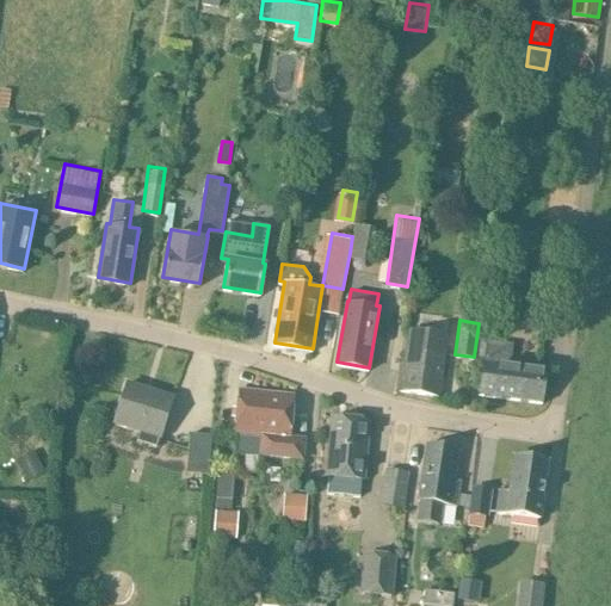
[(406,346),(401,388),(439,394),(445,352),(446,352),(449,334),(408,328),(406,346)]
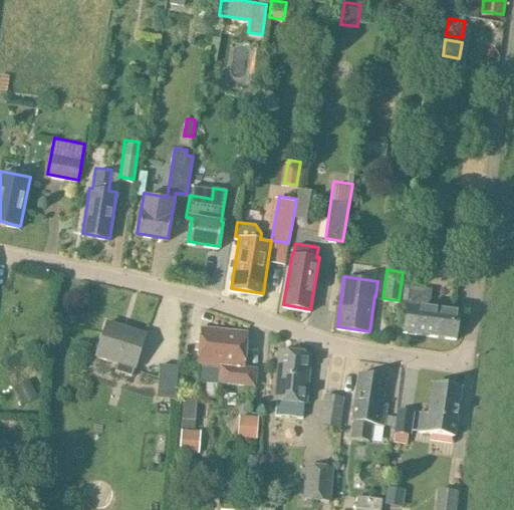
[(408,297),(407,301),(403,329),(457,337),(461,309),(430,304),(433,287),(410,283),(410,284),(404,284),(401,296),(408,297)]
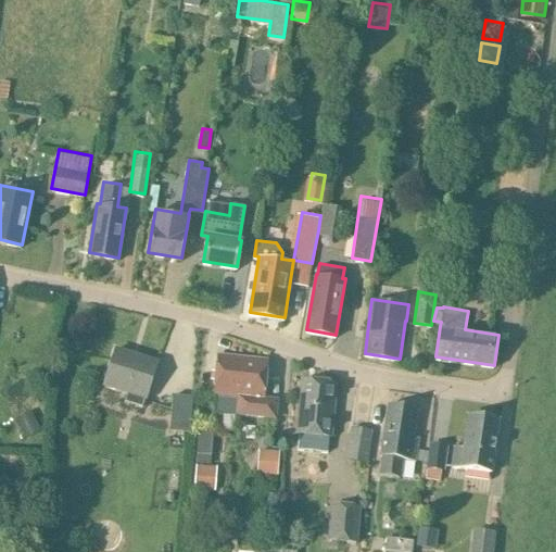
[(105,384),(116,386),(113,394),(124,398),(126,390),(144,396),(156,358),(117,346),(105,384)]
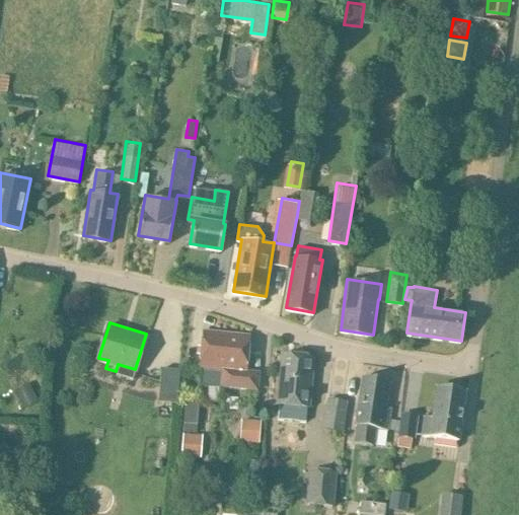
[(200,365),(202,366),(201,380),(221,382),(221,384),(257,387),(258,371),(246,370),(250,334),(204,328),(200,365)]
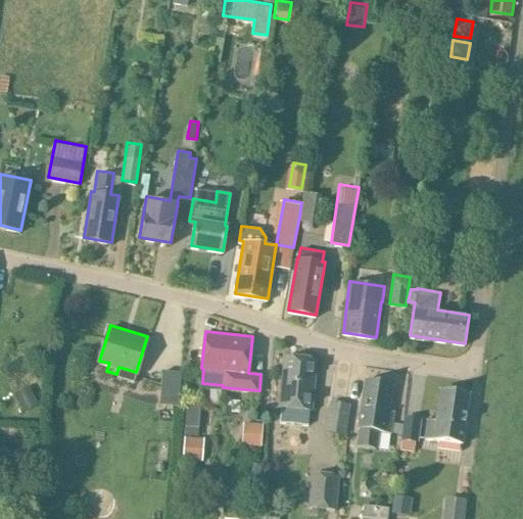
[(312,409),(317,357),(284,354),(279,406),(281,406),(280,419),(307,422),(310,408),(312,409)]
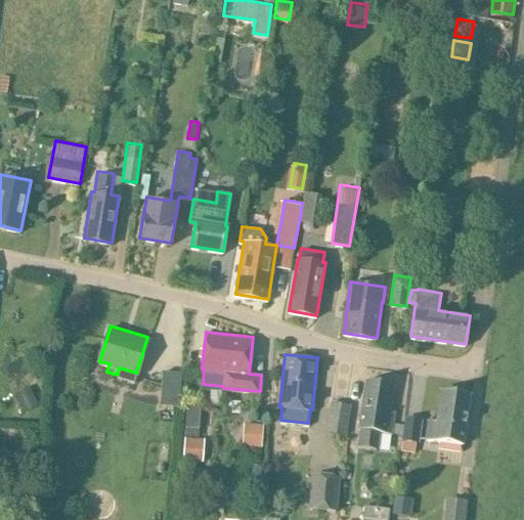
[(164,370),(160,402),(178,404),(181,371),(164,370)]
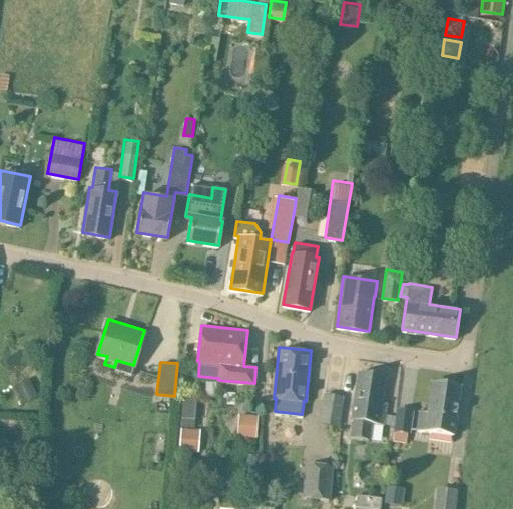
[(351,417),(354,417),(352,432),(369,435),(371,420),(394,424),(395,414),(385,412),(386,401),(381,400),(385,375),(359,371),(351,417)]
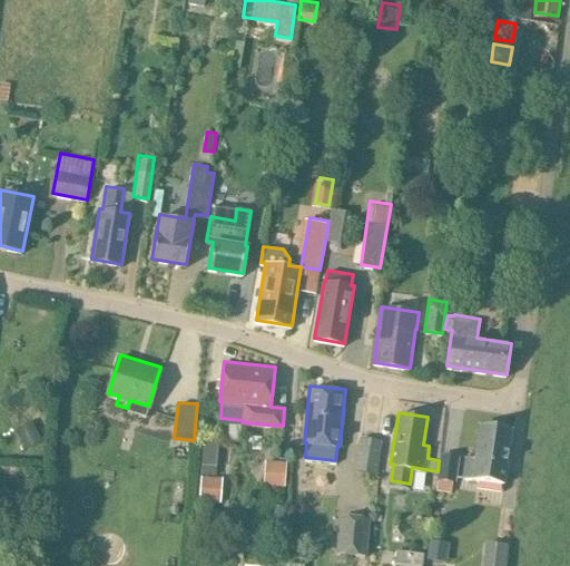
[(30,418),(12,427),(22,448),(40,439),(30,418)]
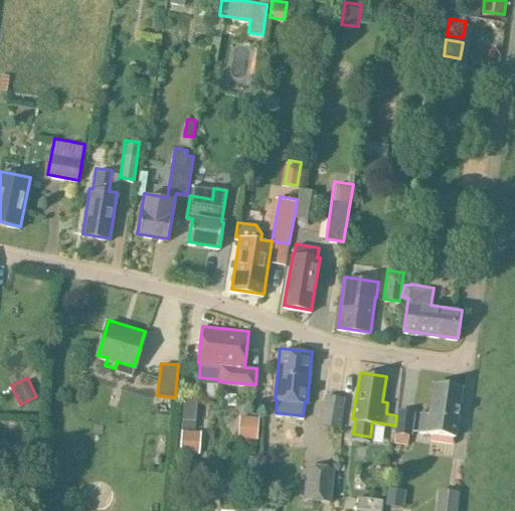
[(456,434),(463,386),(434,382),(430,411),(420,410),(418,429),(456,434)]
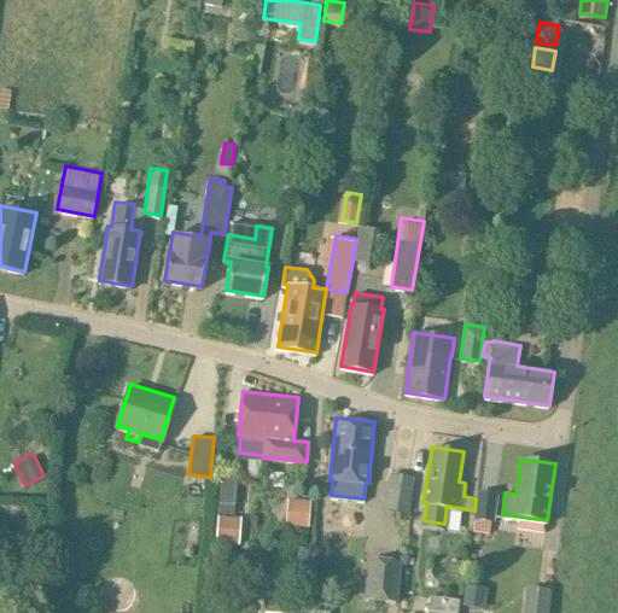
[(409,509),(410,508),(415,473),(391,470),(386,507),(409,509)]
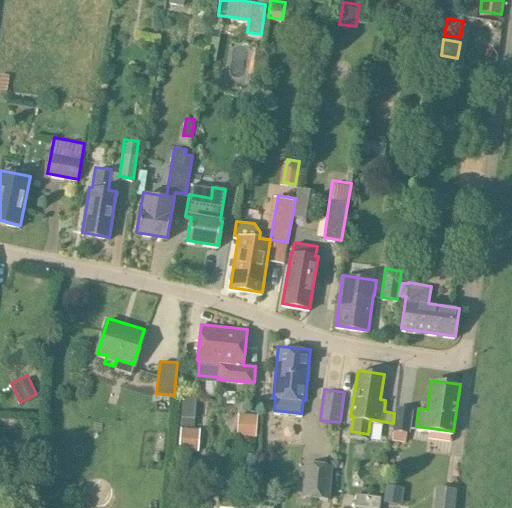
[(195,415),(196,393),(183,392),(183,399),(181,399),(181,407),(182,408),(181,414),(181,430),(193,432),(194,415),(195,415)]
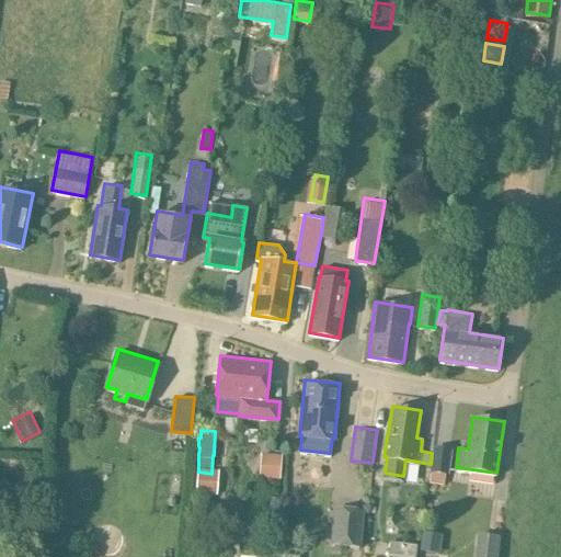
[(431,470),(428,480),(444,484),(446,473),(447,473),(451,446),(435,444),(431,470)]
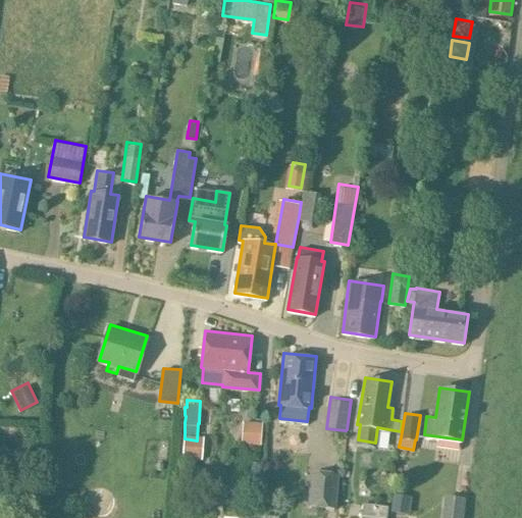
[(244,420),(242,443),(261,444),(262,421),(244,420)]
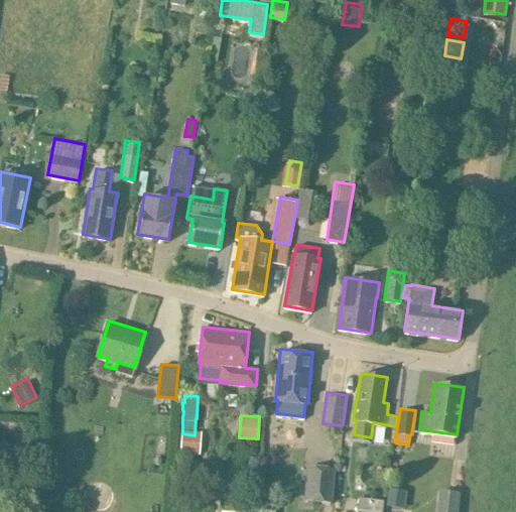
[(182,433),(180,452),(201,454),(202,431),(196,430),(197,418),(196,418),(195,435),(182,433)]
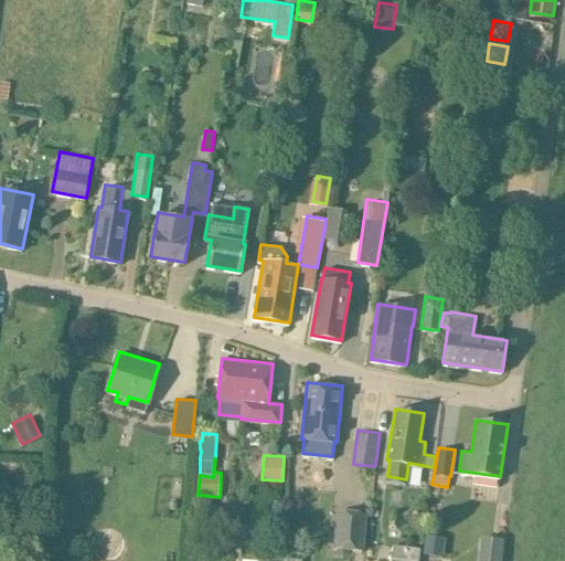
[(337,509),(333,546),(363,549),(366,512),(337,509)]
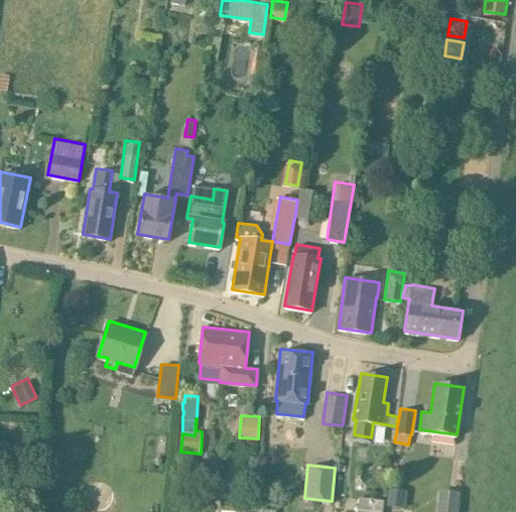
[(389,488),(387,502),(403,504),(405,490),(389,488)]
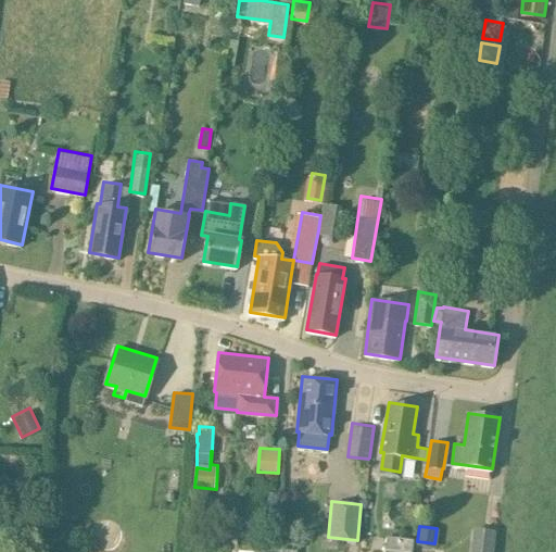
[(475,528),(471,551),(490,551),(493,530),(475,528)]
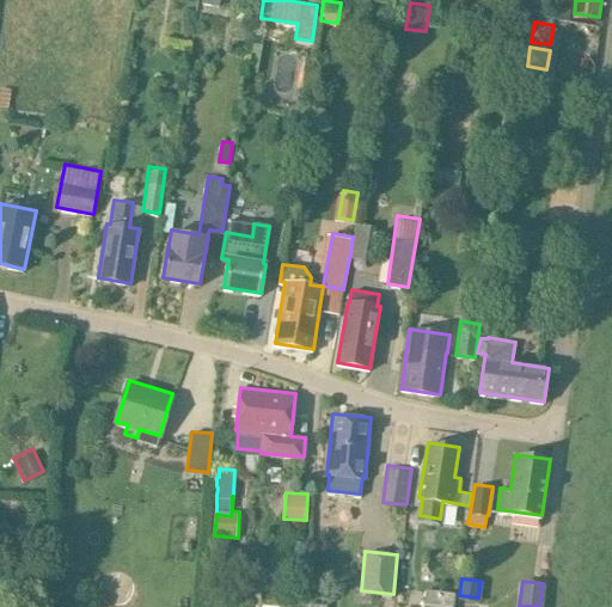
[(426,588),(422,606),(452,606),(454,592),(426,588)]
